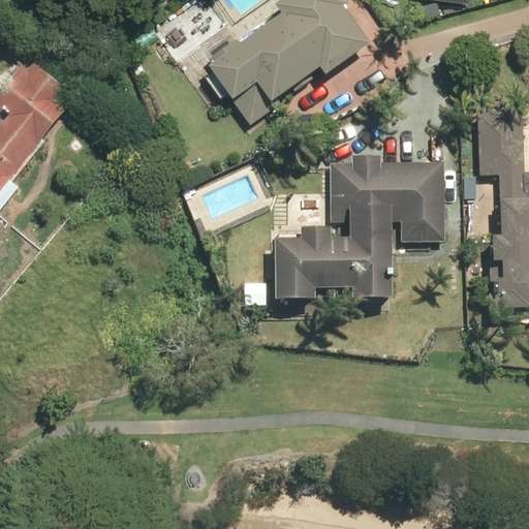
[(283,12),(209,64),(251,124),(279,104),(275,98),(322,65),(328,73),(372,42),(345,5),(349,2),(347,0),(281,0),(277,3),(283,12)]
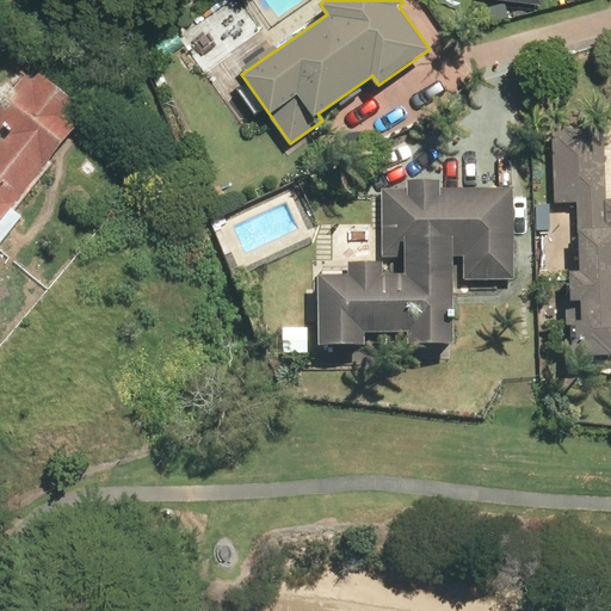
[(486,0),(487,2),(550,10),(550,0),(486,0)]
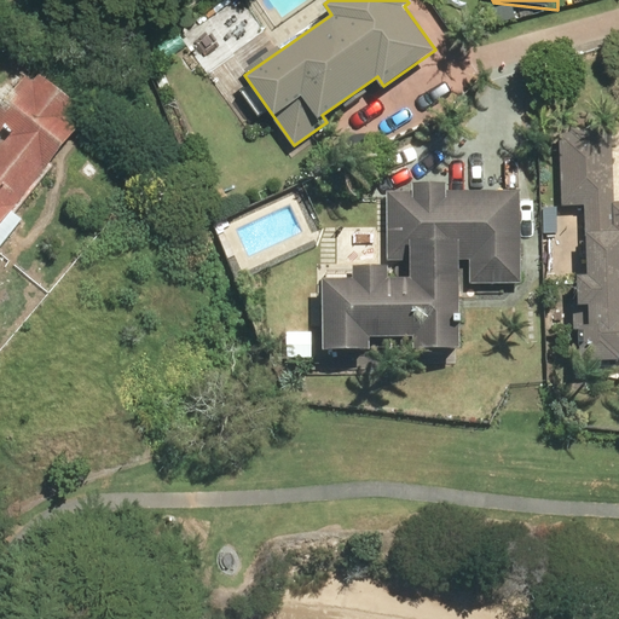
[(34,79),(0,120),(0,239),(99,117),(47,76),(41,85),(34,79)]
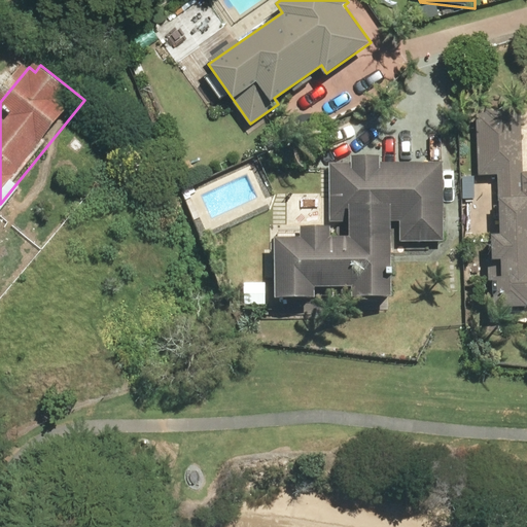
[(524,108),(476,109),(477,176),(501,176),(502,237),(492,237),(493,261),(498,261),(499,308),(526,307),(526,168),(525,169),(524,108)]
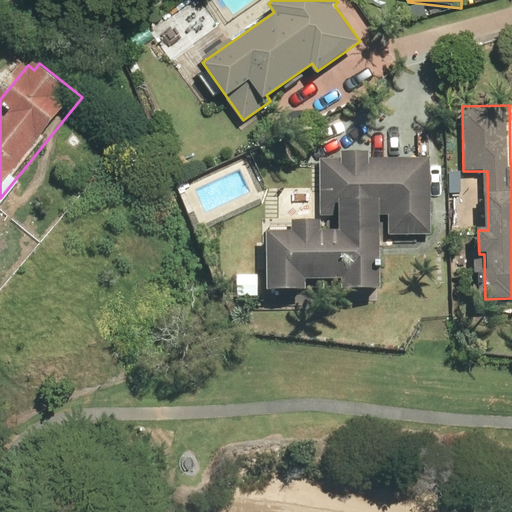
[(295,234),(269,234),(270,293),(309,292),(309,281),(345,281),(345,292),(383,291),(382,214),(386,214),(387,235),(428,234),(427,157),(366,157),(366,152),(339,152),(339,159),(316,159),(316,214),(340,214),(340,232),(324,232),(324,222),(295,222),(295,234)]
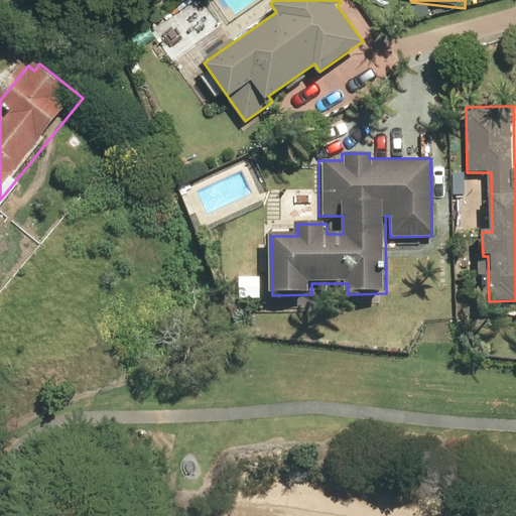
All buildings are outlined.
